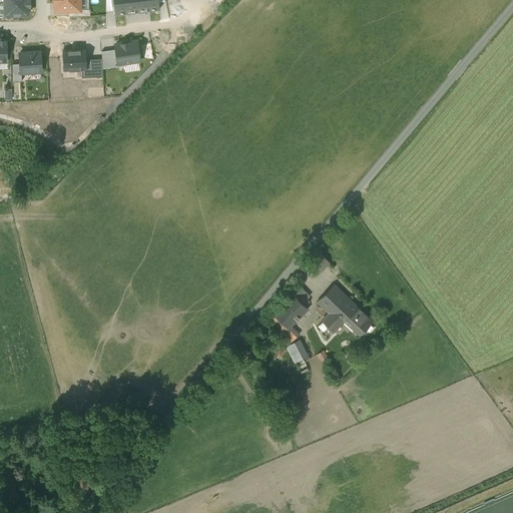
[(0,5),(0,14),(28,14),(28,6),(30,6),(29,0),(4,0),(5,6),(0,5)]
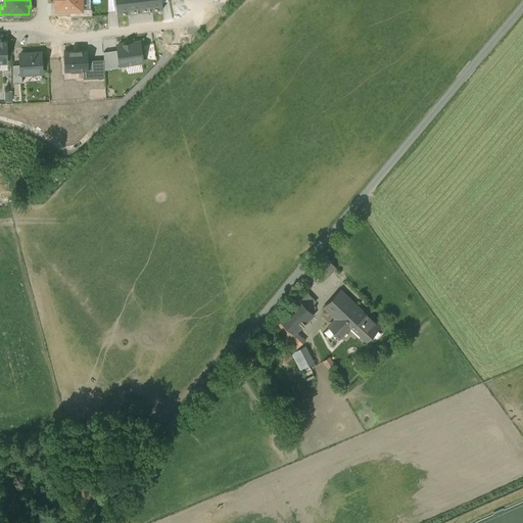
[(84,11),(83,0),(54,0),(55,11),(84,11)]
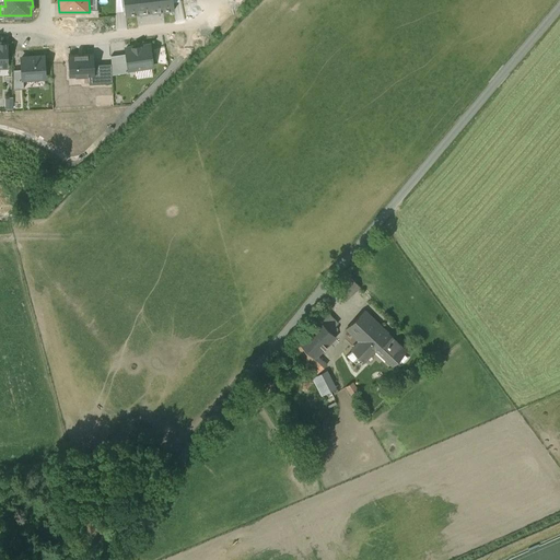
[(123,0),(126,15),(150,13),(148,0),(123,0)]
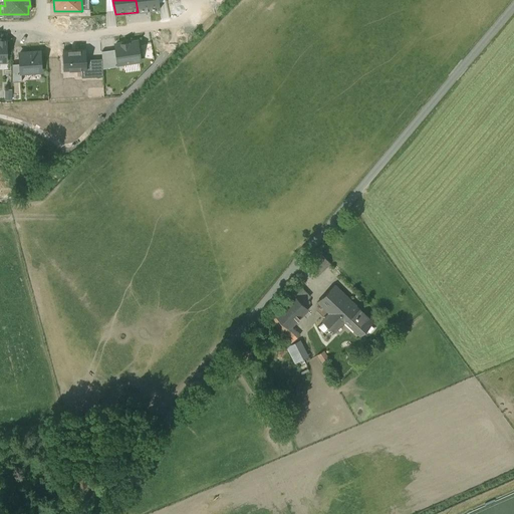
[(136,0),(138,12),(161,9),(159,0),(136,0)]
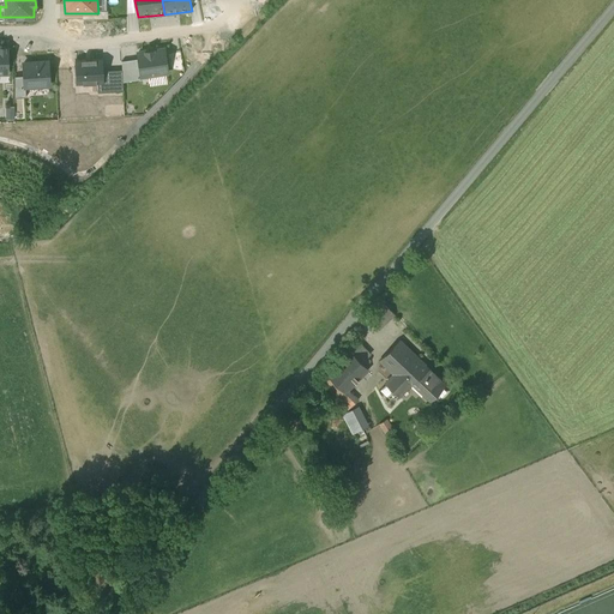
[(166,73),(168,73),(164,49),(138,53),(139,59),(142,77),(143,77),(149,76),(166,73)]
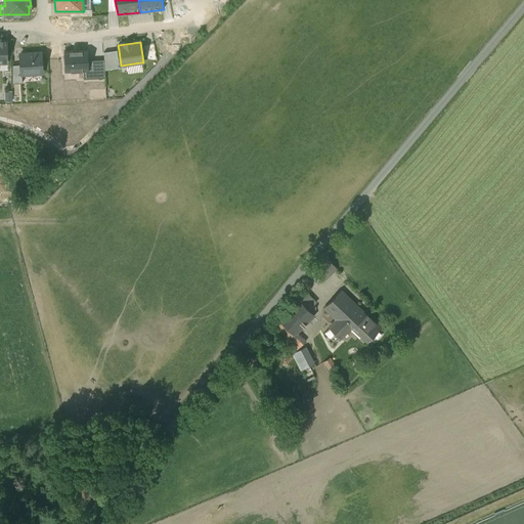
[(88,50),(63,51),(64,73),(83,72),(84,80),(89,79),(88,60),(88,50)]
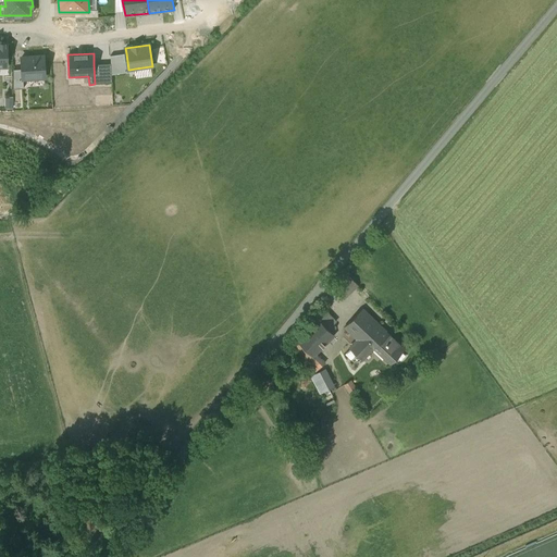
[(126,53),(111,56),(111,63),(111,75),(130,72),(130,70),(128,70),(126,53)]
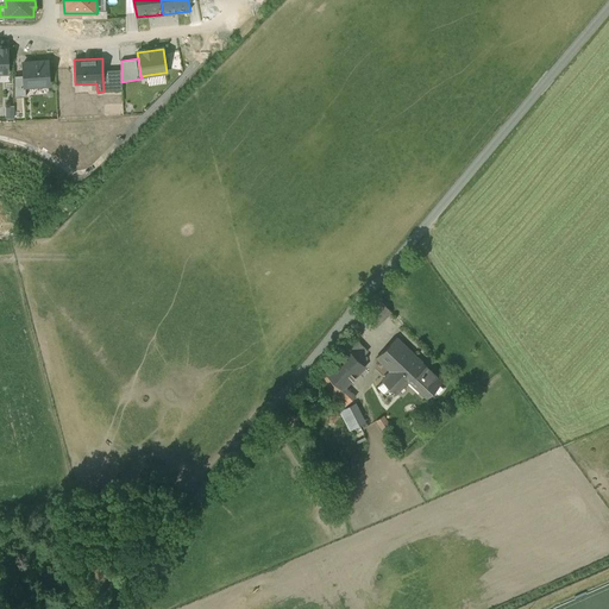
[(50,85),(48,62),(23,63),(24,75),(24,86),(50,85)]
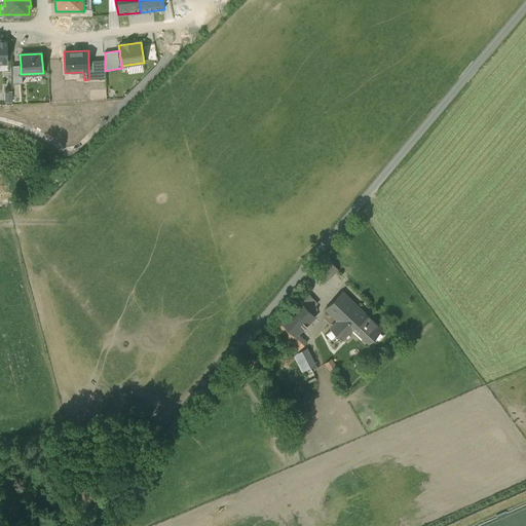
[(88,61),(89,79),(106,79),(105,71),(105,60),(88,61)]
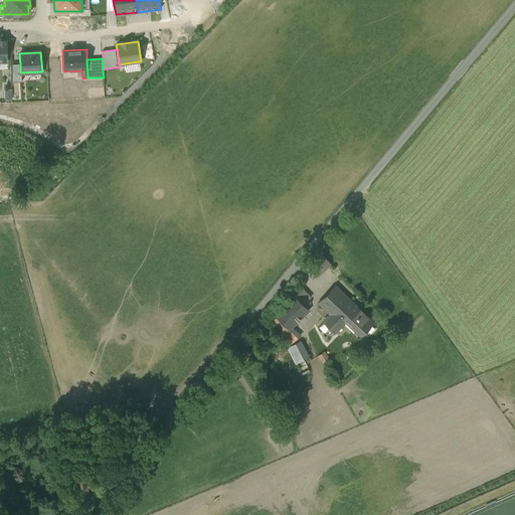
[(139,61),(125,63),(126,71),(140,69),(139,61)]
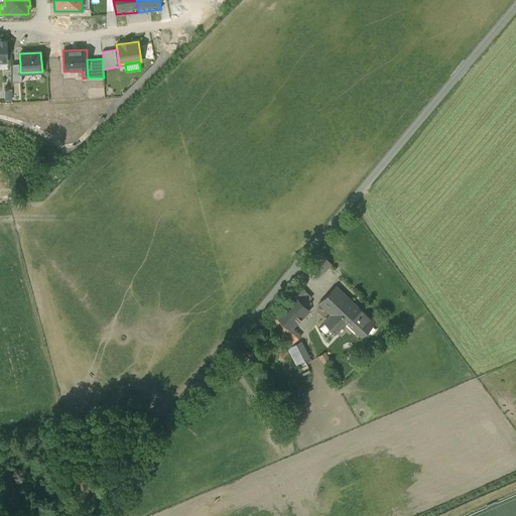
[(20,63),(12,65),(12,83),(22,82),(21,73),(20,73),(20,63)]
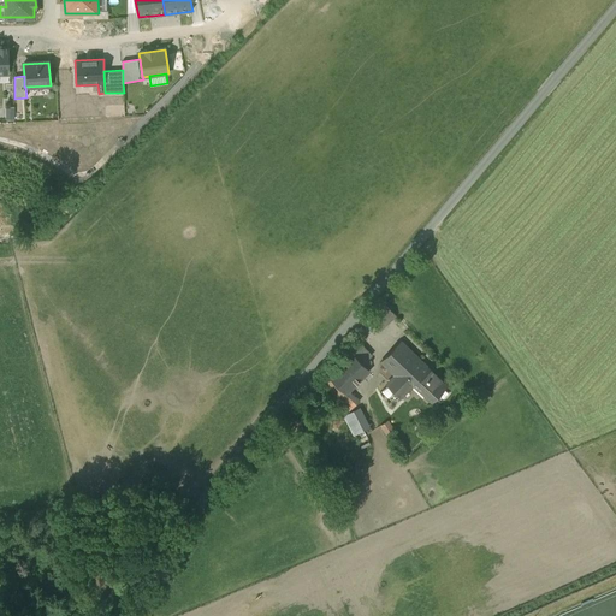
[(396,315),(385,304),(369,319),(379,330),(396,315)]
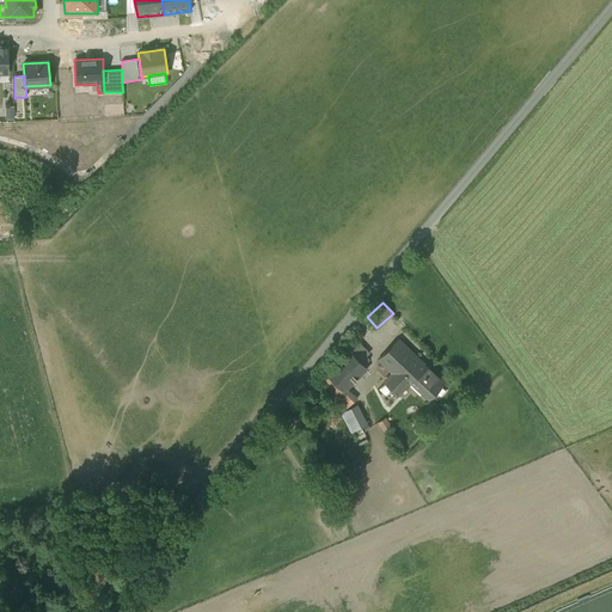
[(445,383),(399,340),(379,360),(392,373),(384,381),(398,396),(411,381),(415,385),(429,398),(445,383)]
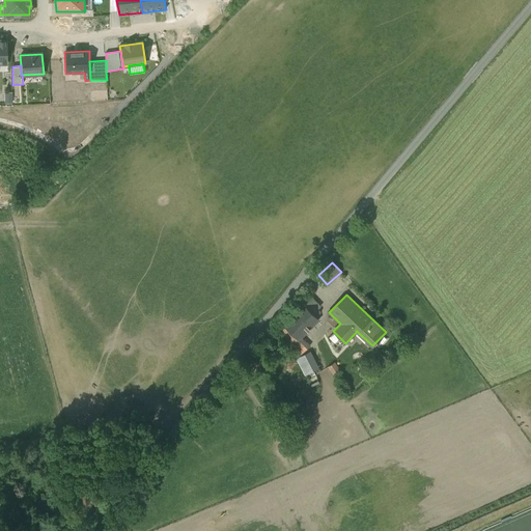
[(310,297),(303,305),(312,313),(320,306),(310,297)]
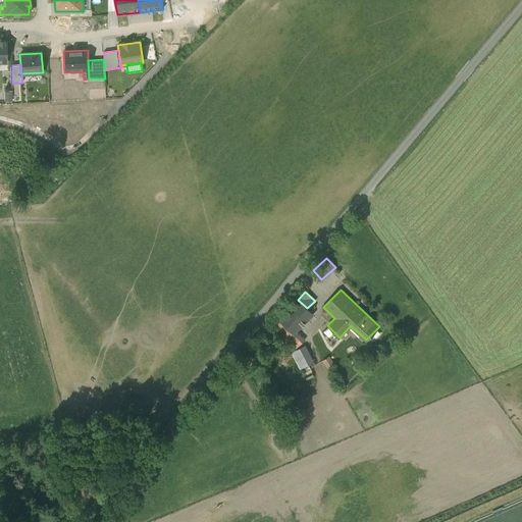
[(307,308),(298,300),(278,320),(294,334),(296,332),(313,314),(307,308)]
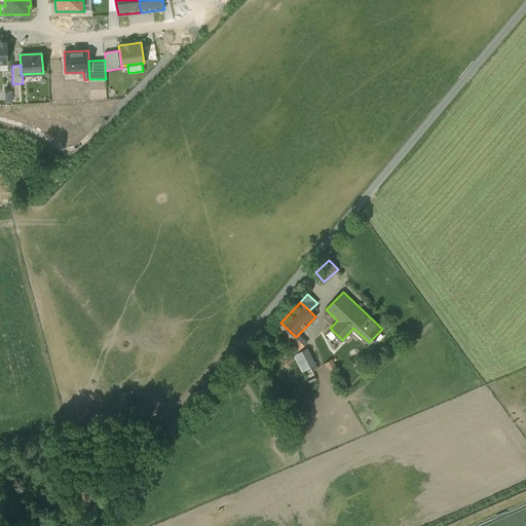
[(296,337),(280,323),(275,328),(298,350),(305,342),(298,335),(296,337)]
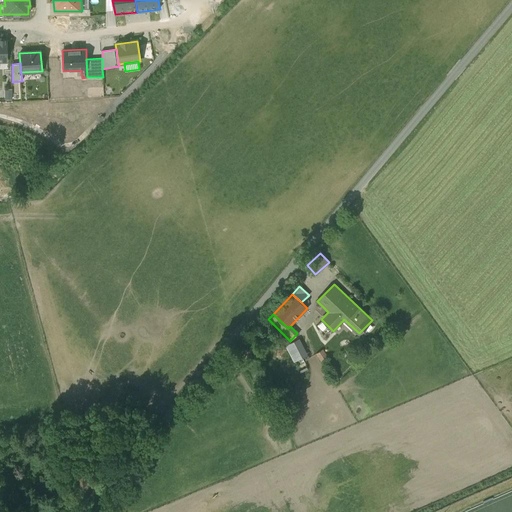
[(300,339),(295,342),(302,356),(307,354),(300,339)]
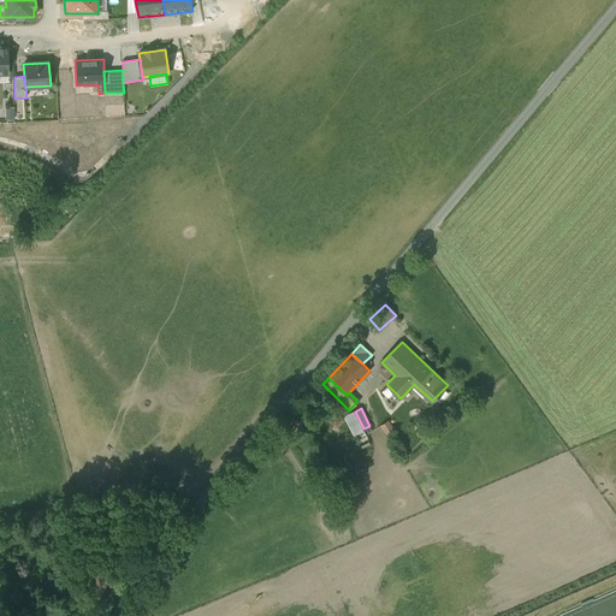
[(354,433),(363,428),(355,412),(345,416),(354,433)]
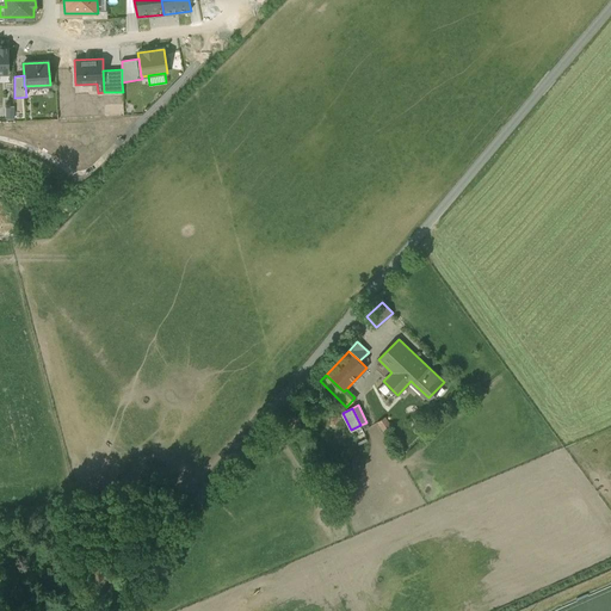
[(378,420),(384,430),(392,425),(387,417),(378,420)]
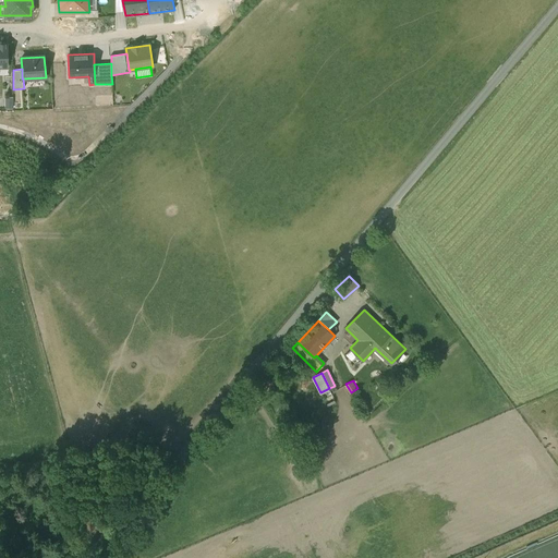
All buildings are outlined.
